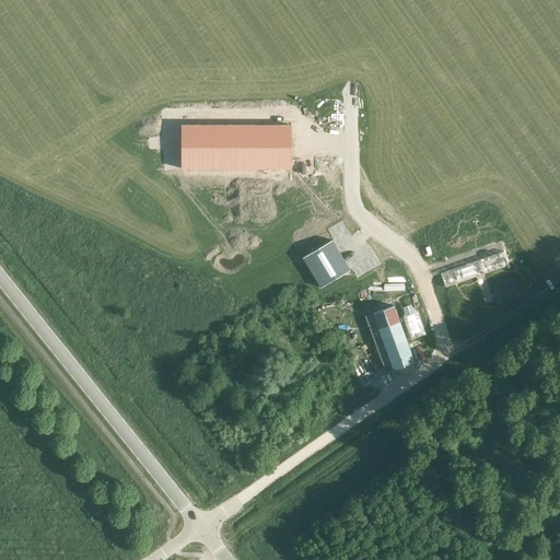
[(293,109),(184,108),(184,171),(292,172),(293,109)]
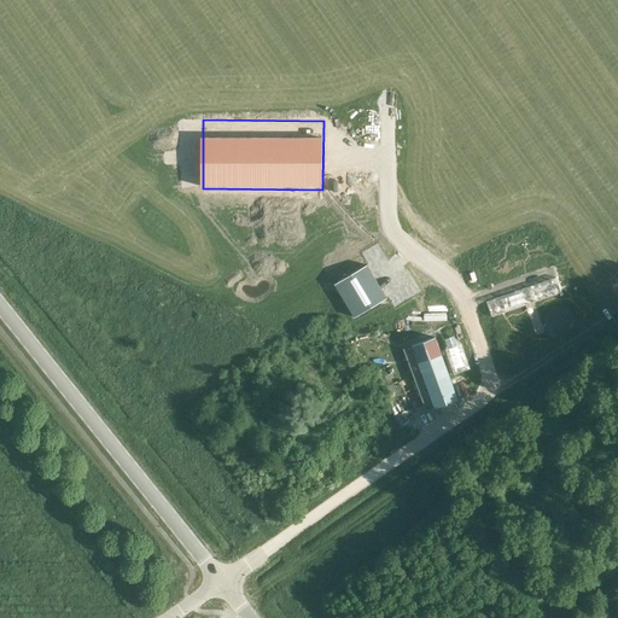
[(367,264),(334,284),(344,301),(377,281),(367,264)]
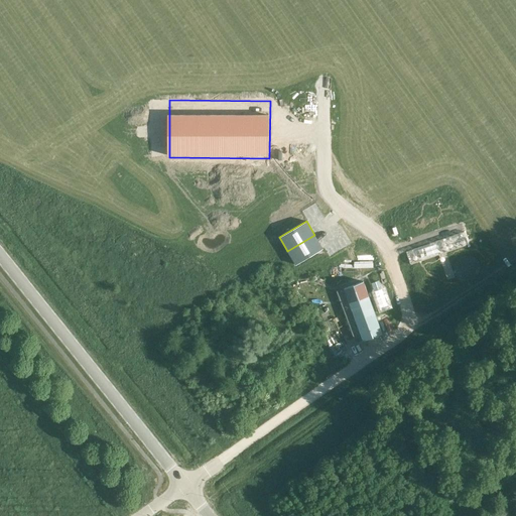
[(465,232),(406,252),(411,265),(469,245),(465,232)]
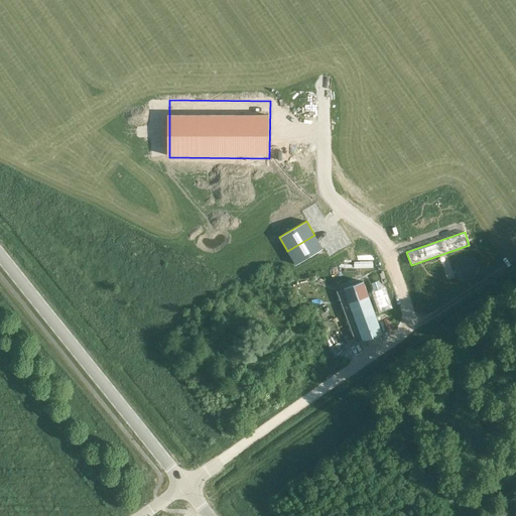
[(314,235),(287,251),(295,265),(323,249),(314,235)]
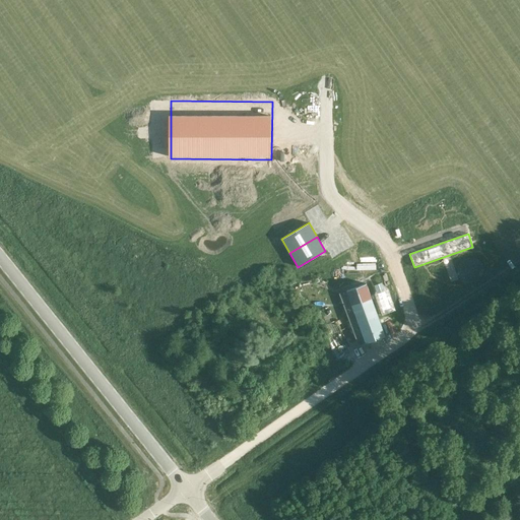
[(366,283),(346,290),(366,343),(385,336),(366,283)]
